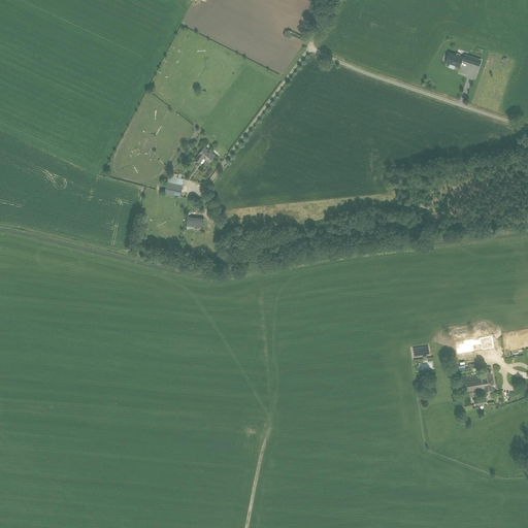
[(462,61),(464,57),(460,55),(460,54),(457,53),(457,54),(450,52),(447,61),(459,65),(461,61),(462,61)]
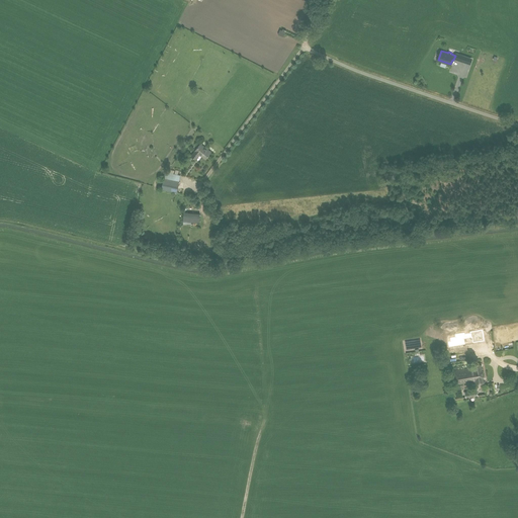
[(467,64),(469,58),(457,54),(455,60),(467,64)]
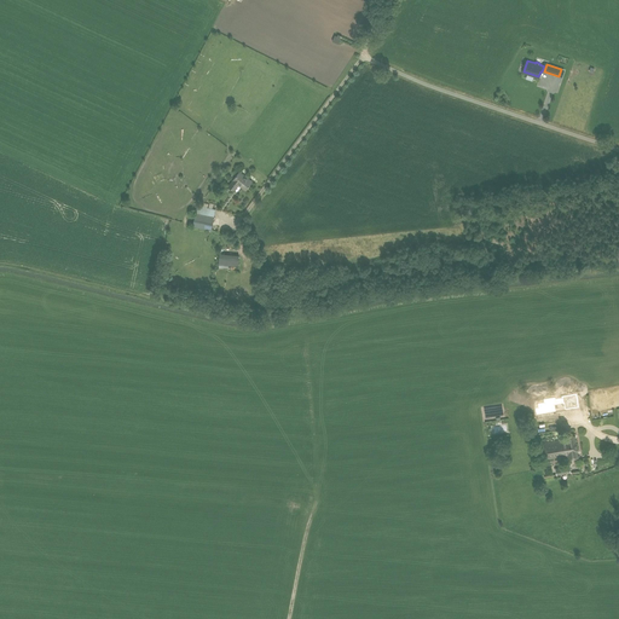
[(542,90),(537,96),(543,100),(547,94),(542,90)]
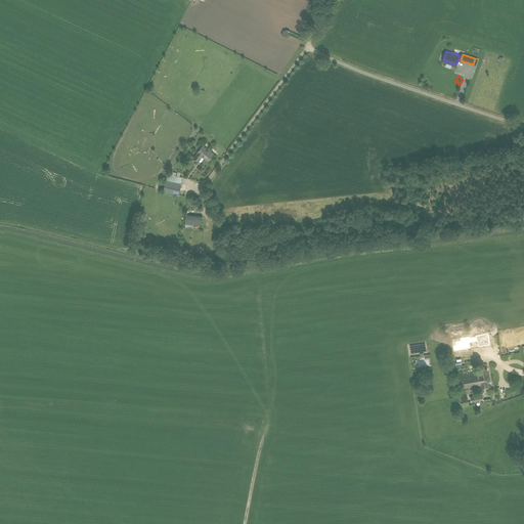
[(199,161),(202,157),(209,161),(214,154),(203,145),(193,158),(199,161)]
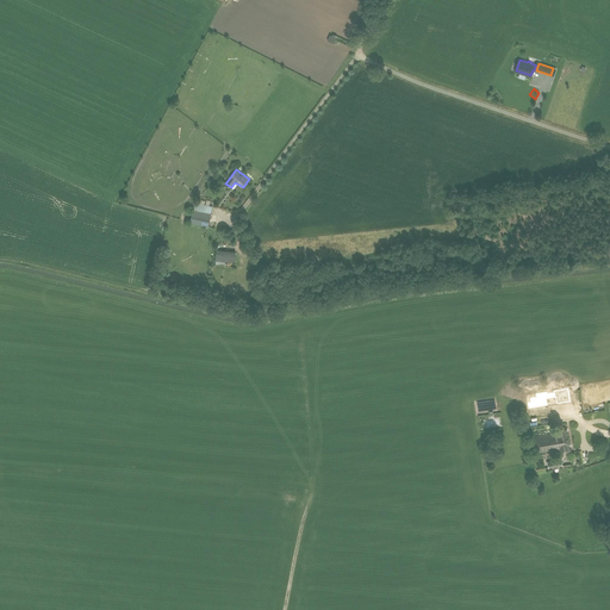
[(209,228),(210,222),(213,206),(195,203),(191,224),(209,228)]
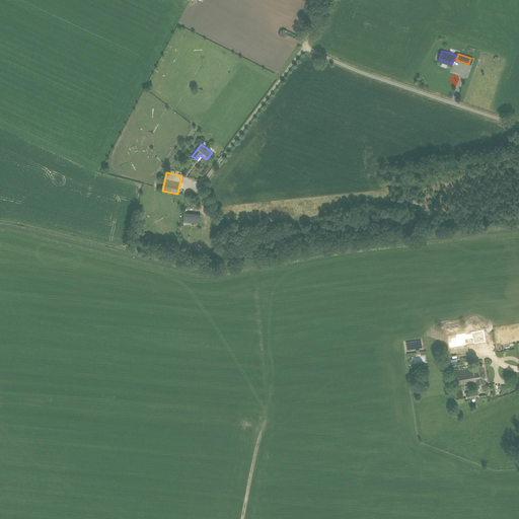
[(201,222),(201,213),(186,213),(186,222),(201,222)]
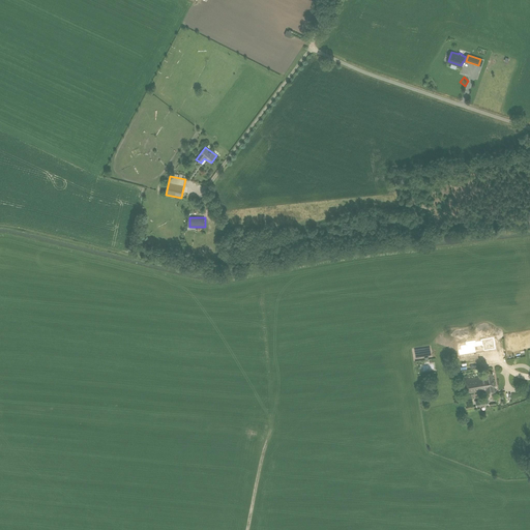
[(457,345),(458,348),(451,349),(452,353),(450,353),(451,358),(467,354),(465,349),(474,347),(475,352),(487,350),(483,339),(472,341),(472,343),(466,344),(466,343),(457,345)]
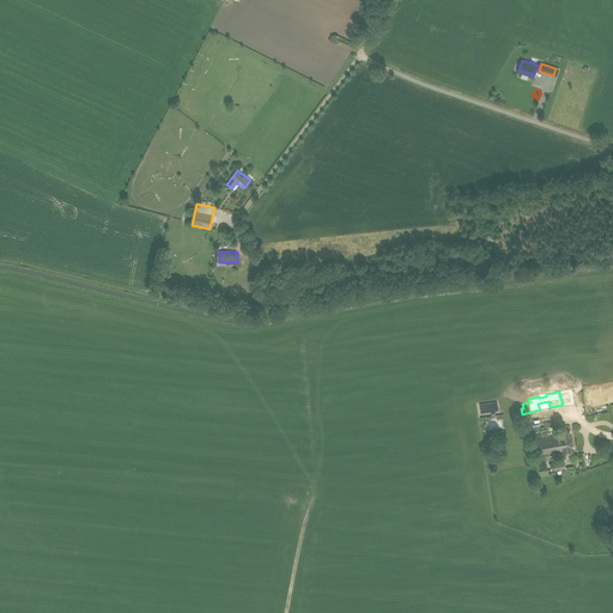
[(560,432),(560,435),(563,448),(564,454),(572,451),(569,431),(560,432)]
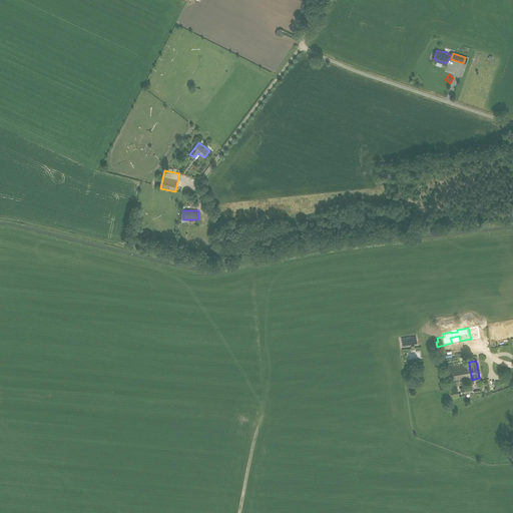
[(470,375),(471,375),(469,364),(450,367),(452,381),(470,377),(470,375)]
